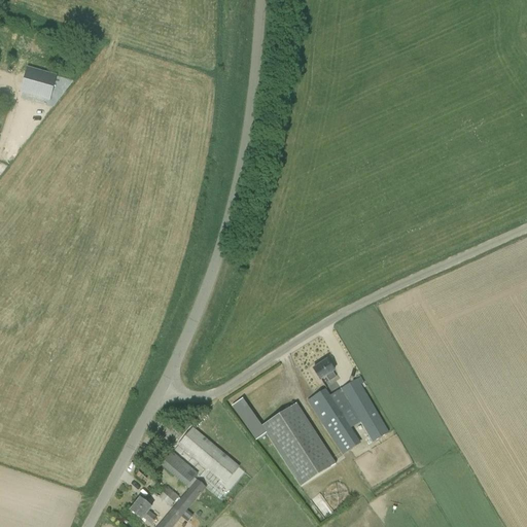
[(24,78),(20,93),(38,98),(49,102),(58,76),(27,68),(24,78)]
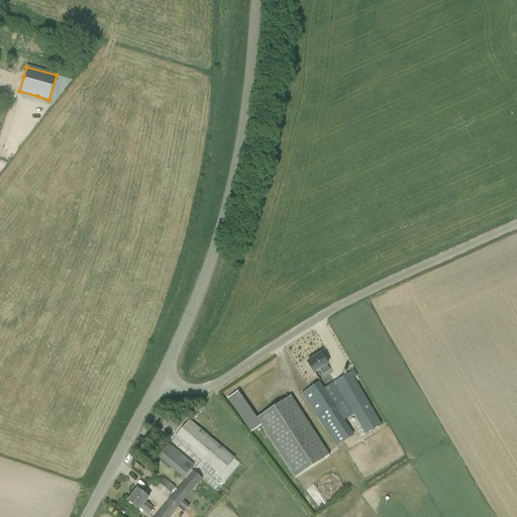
[(314,374),(320,370),(323,375),(329,371),(326,366),(328,365),(321,353),(313,358),(312,357),(307,360),(308,362),(307,363),(314,374)]
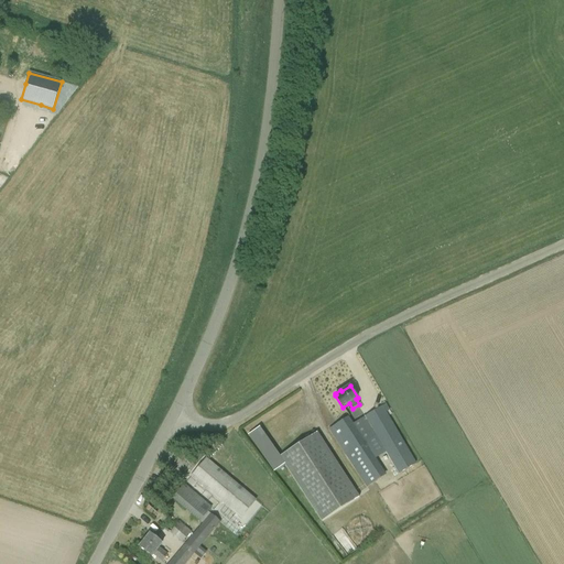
[(384,405),(354,423),(348,416),(337,424),(328,430),(367,488),(375,483),(387,475),(376,459),(386,453),(398,475),(416,464),(387,412),(390,410),(386,404),(384,405)]
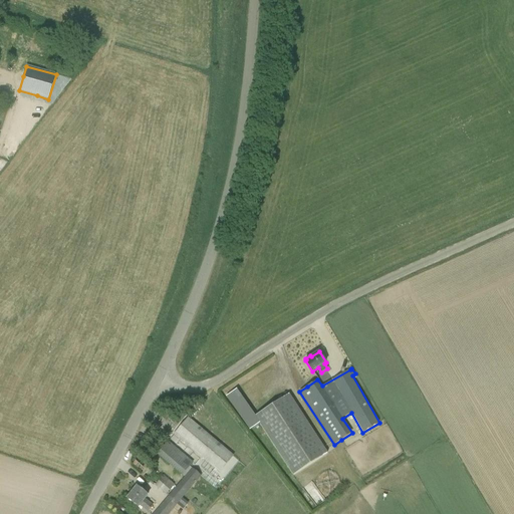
[(288,394),(254,416),(292,476),(326,454),(288,394)]
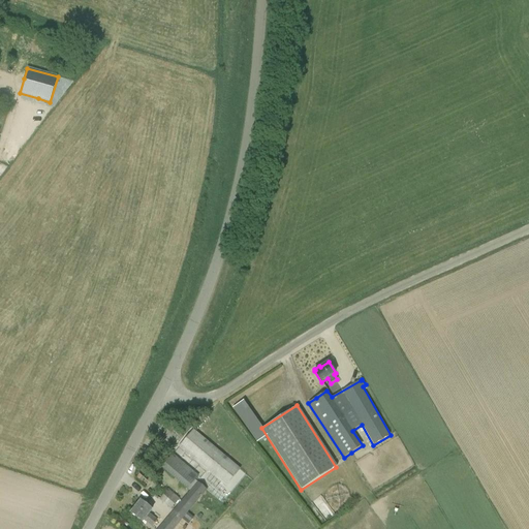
[(241,469),(193,430),(187,438),(179,447),(225,487),(240,470),(241,469)]
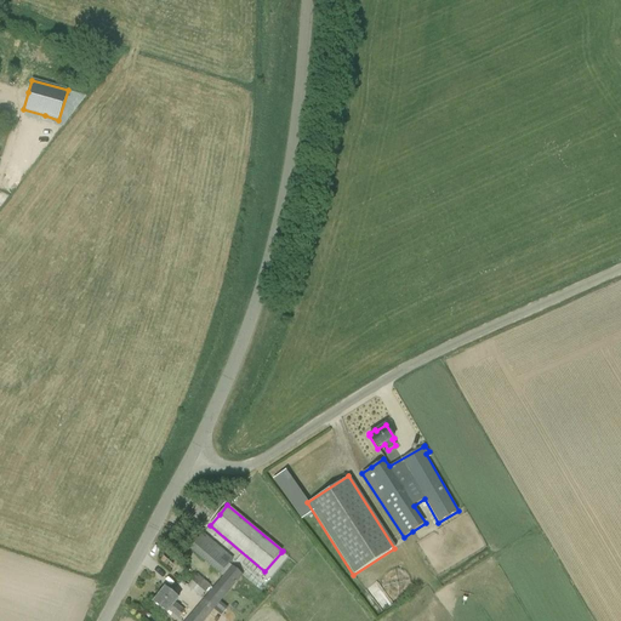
[(246,577),(243,575),(229,564),(233,559),(204,533),(189,550),(198,556),(220,575),(221,575),(223,576),(184,620),(204,620),(214,610),(220,602),(239,579),(243,582),(246,577)]
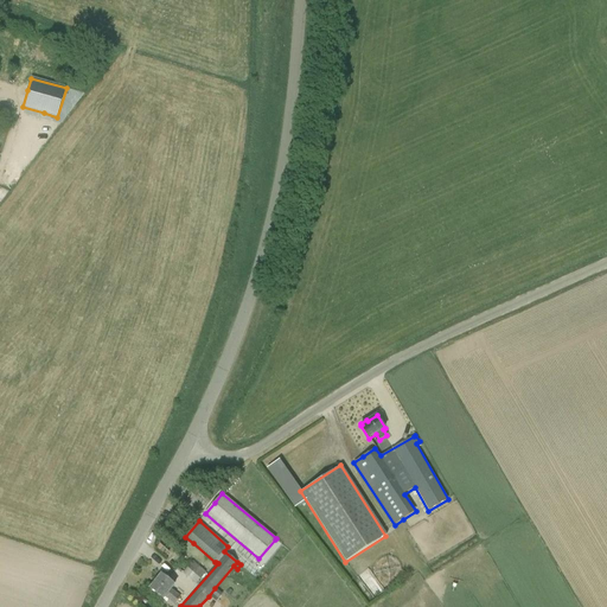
[(183,573),(196,583),(208,569),(204,567),(206,564),(197,557),(183,573)]
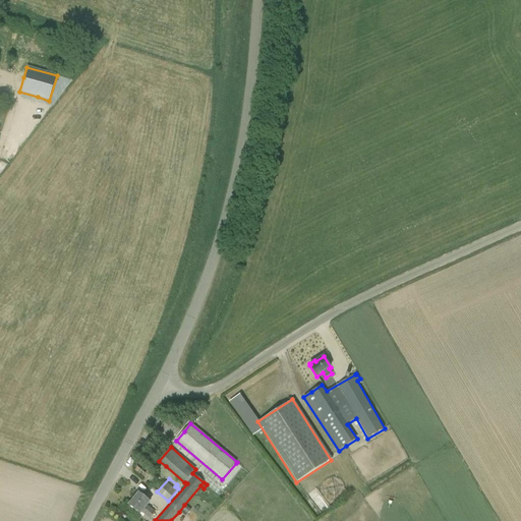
[(128,506),(139,514),(142,517),(145,515),(150,519),(155,513),(147,506),(150,502),(138,494),(128,506)]
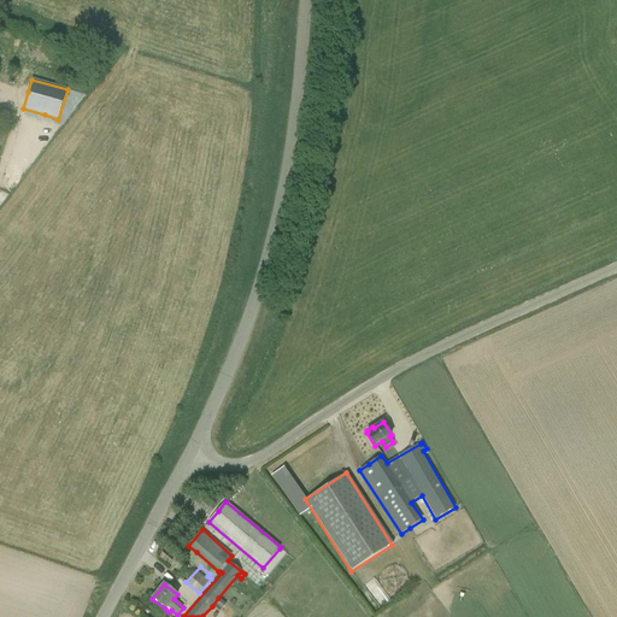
[(218,598),(212,606),(219,612),(225,604),(218,598)]
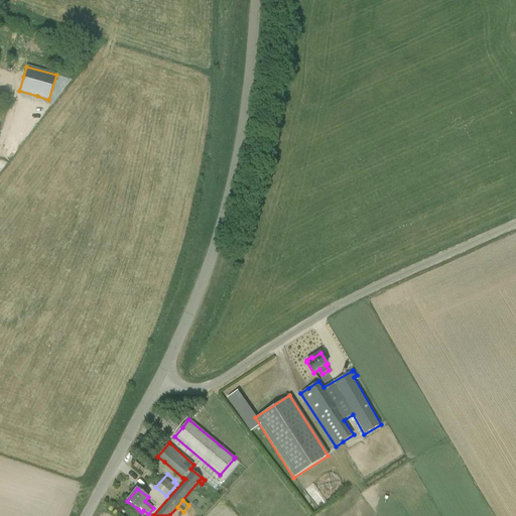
All buildings are outlined.
